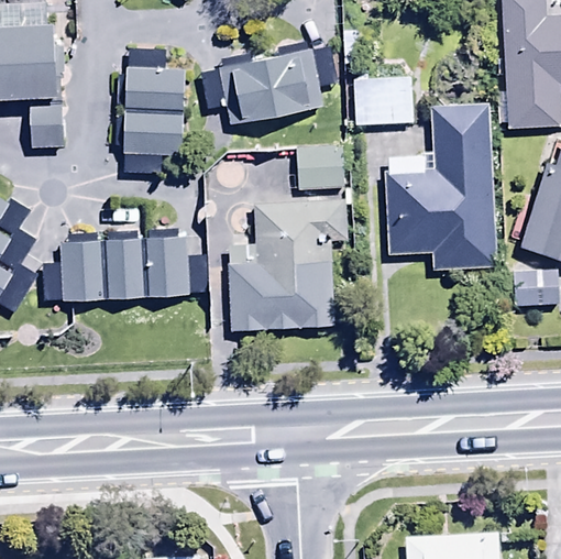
[(501,0),(507,125),(560,122),(560,14),(547,15),(545,0),(501,0)]
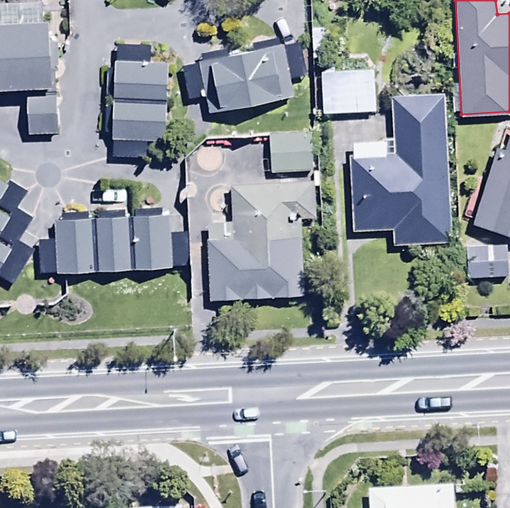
[(0,3),(0,91),(27,91),(28,136),(57,135),(56,73),(60,73),(59,41),(53,41),(53,23),(42,23),(41,3),(0,3)]
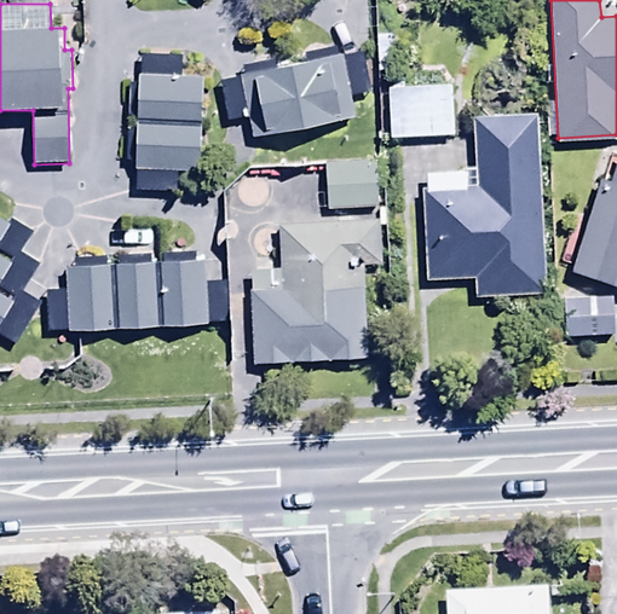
[(364,53),(344,58),(342,53),(219,79),(228,121),(248,116),(253,140),(357,119),(351,93),(372,90),(364,53)]
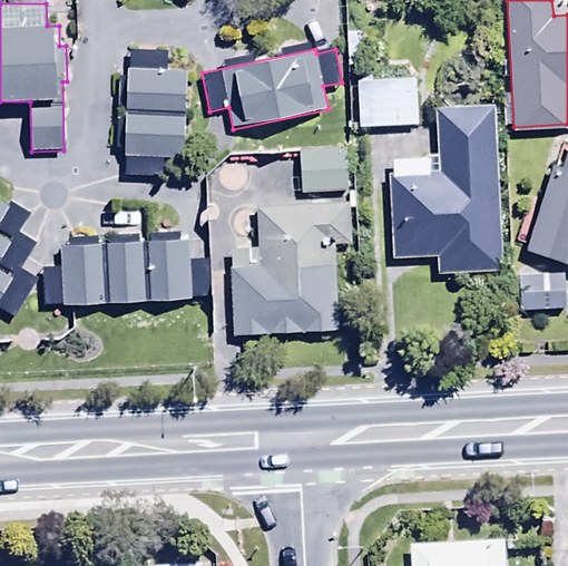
[(170,52),(128,50),(128,78),(115,78),(113,137),(124,137),(121,174),(172,176),(173,159),(183,159),(187,68),(169,67),(170,52)]
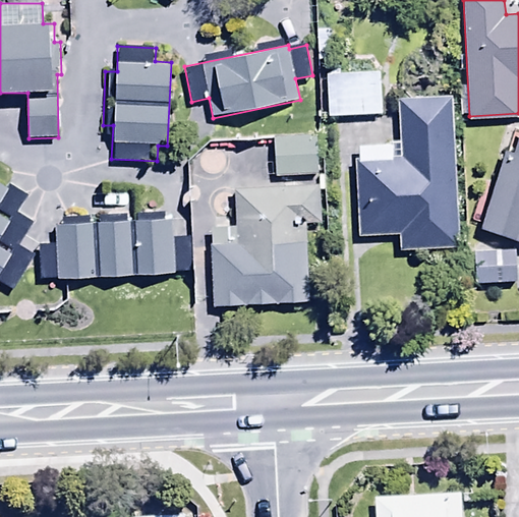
[(382,69),(325,71),(327,117),(384,114),(382,69)]
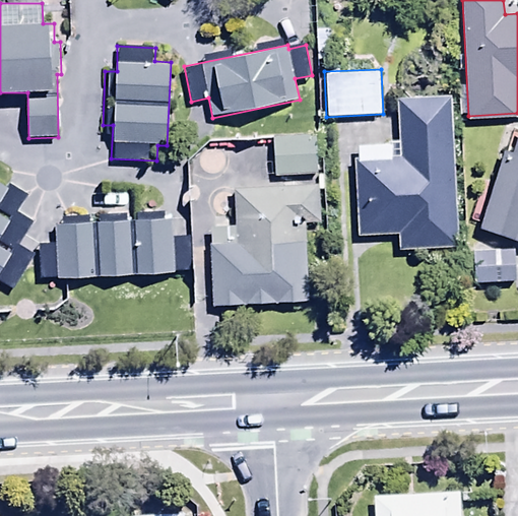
[(458,248),(452,92),(397,95),(399,139),(388,140),(388,144),(358,145),(358,155),(354,156),(358,236),(397,234),(398,251),(458,248)]
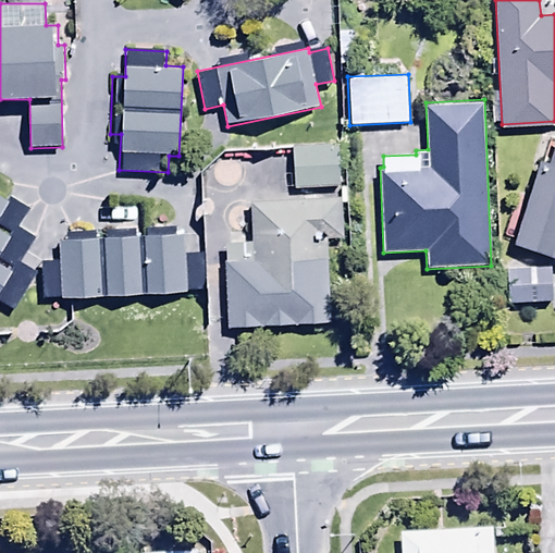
[(338,145),(291,146),(292,187),(340,186),(338,145)]
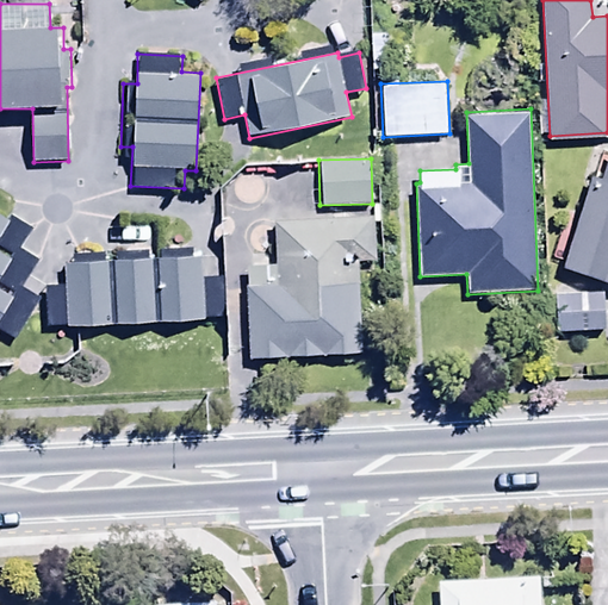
[(607,164),(603,180),(589,175),(562,267),(607,279),(607,164)]
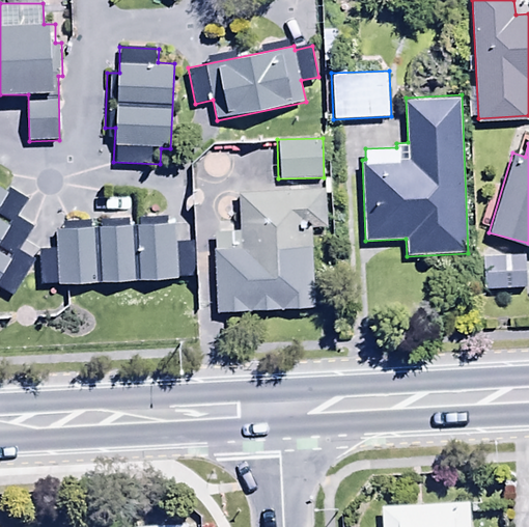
[(0,206),(9,192),(0,186),(0,277),(12,257),(0,249),(0,243),(10,226),(0,219),(0,206)]
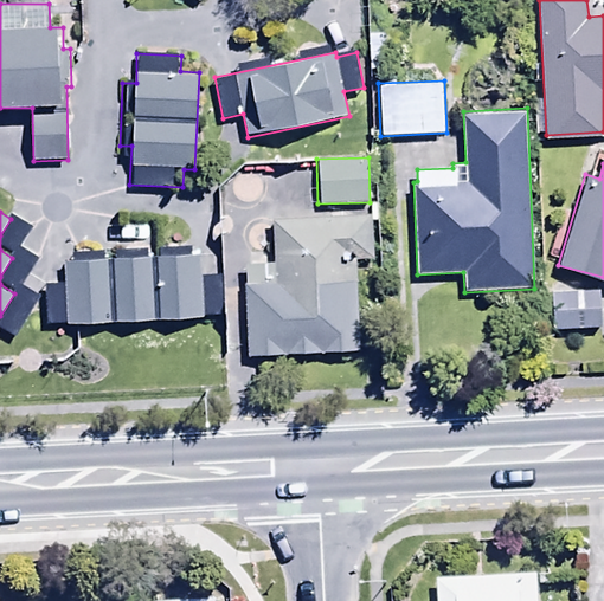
[(244,263),(246,354),(362,351),(360,260),(387,259),(386,214),(272,217),(274,262),(244,263)]
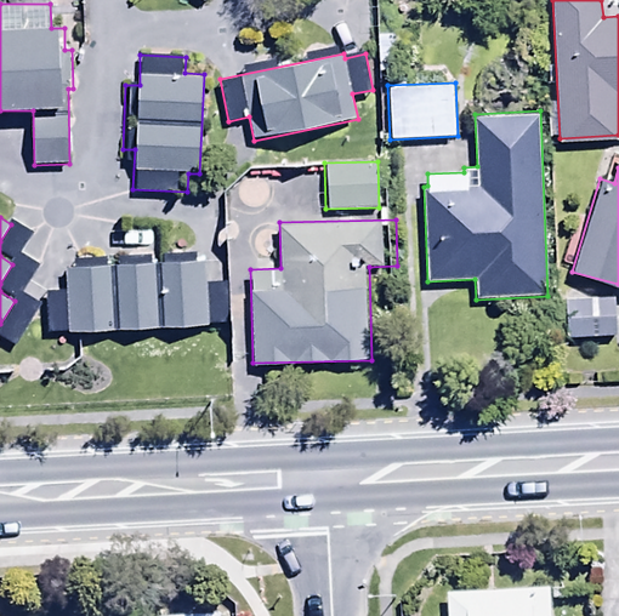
[(52,291),(55,332),(228,323),(226,281),(208,283),(206,258),(67,266),(68,290),(52,291)]
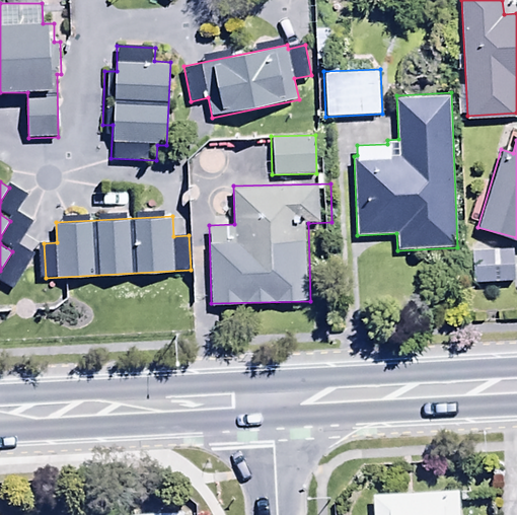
[(515,248),(472,248),(472,282),(515,282),(515,248)]
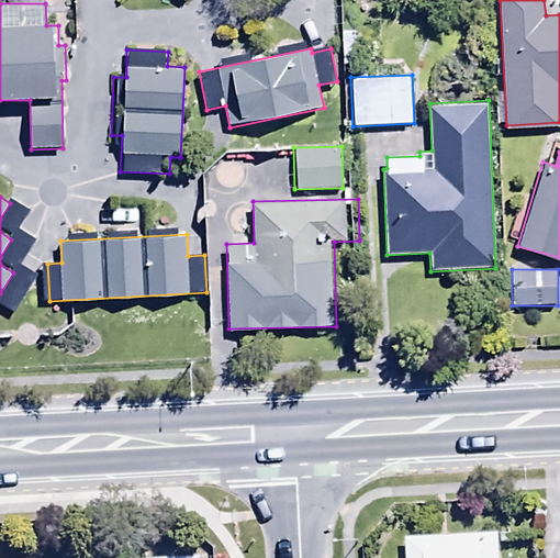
[(405,537),(406,557),(500,557),(500,544),(512,543),(512,534),(405,537)]
